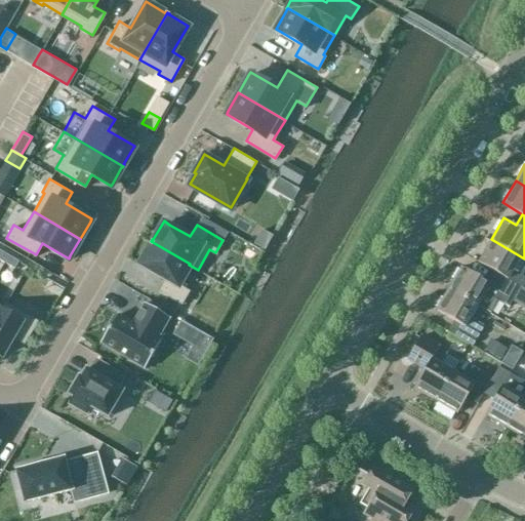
[(260,227),(253,240),(264,246),(272,233),(260,227)]
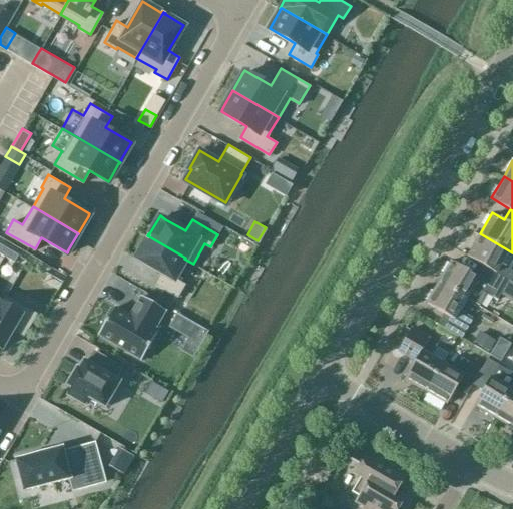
[(512,269),(510,268),(512,262),(512,252),(480,233),(467,255),(486,265),(495,271),(496,271),(508,278),(512,269)]
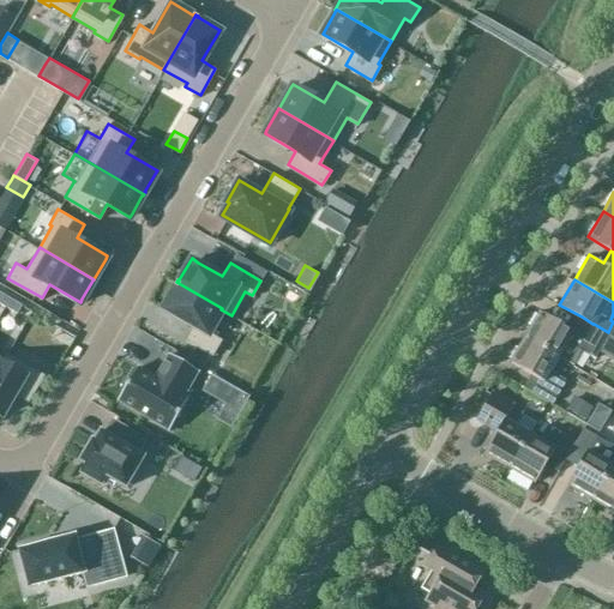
[(176,285),(163,307),(169,311),(194,325),(186,338),(212,354),(221,338),(209,331),(221,309),(222,308),(176,282),(175,284),(176,284),(176,285)]
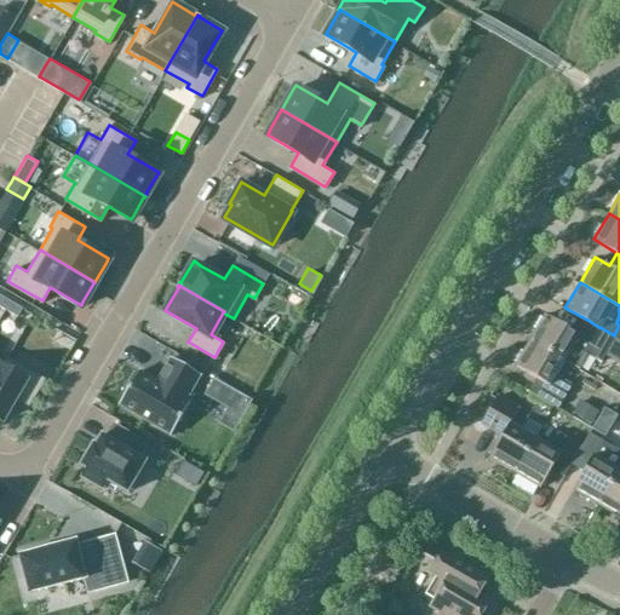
[(0,293),(0,304),(5,308),(10,299),(0,293)]
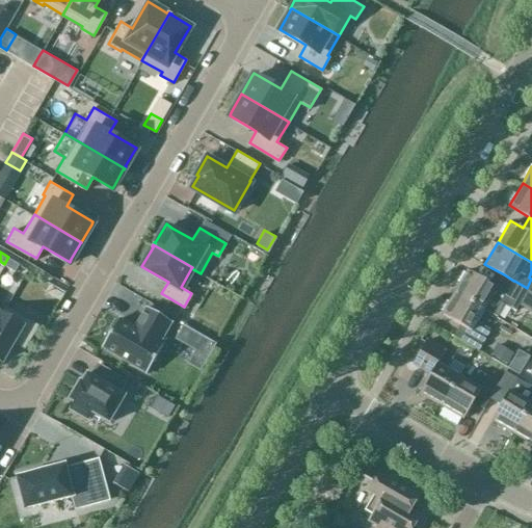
[(8,257),(4,264),(15,270),(19,263),(8,257)]
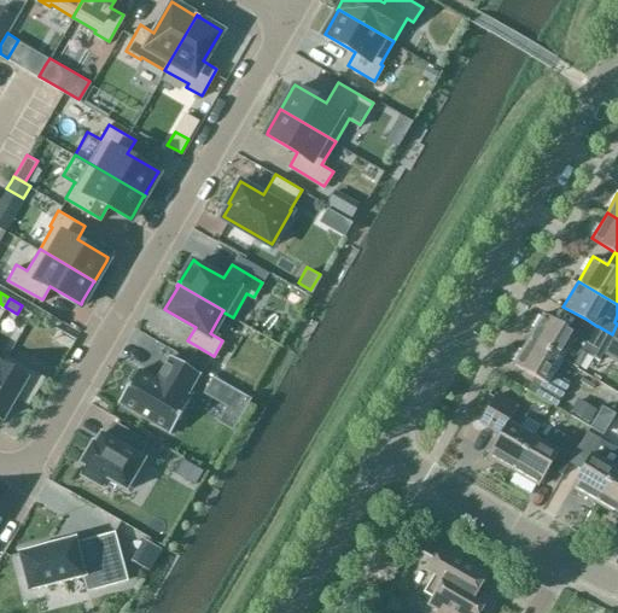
[(586,319),(577,332),(543,311),(529,337),(563,357),(577,366),(586,351),(599,358),(604,350),(612,334),(598,326),(596,326),(586,319)]
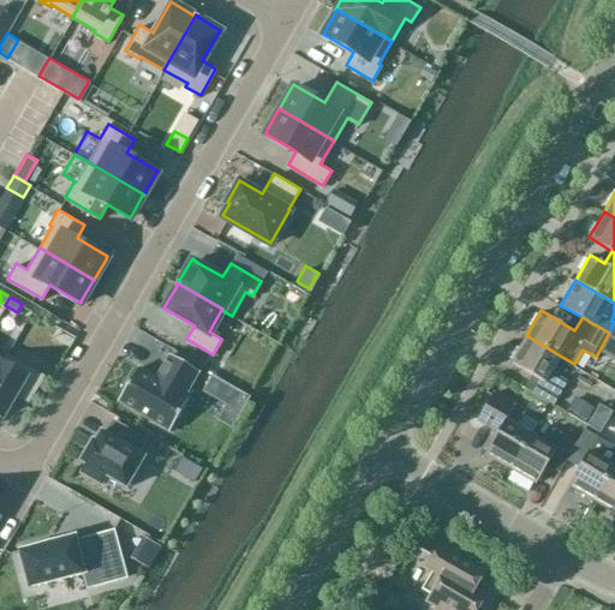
[(614,335),(609,333),(601,348),(614,356),(614,335)]
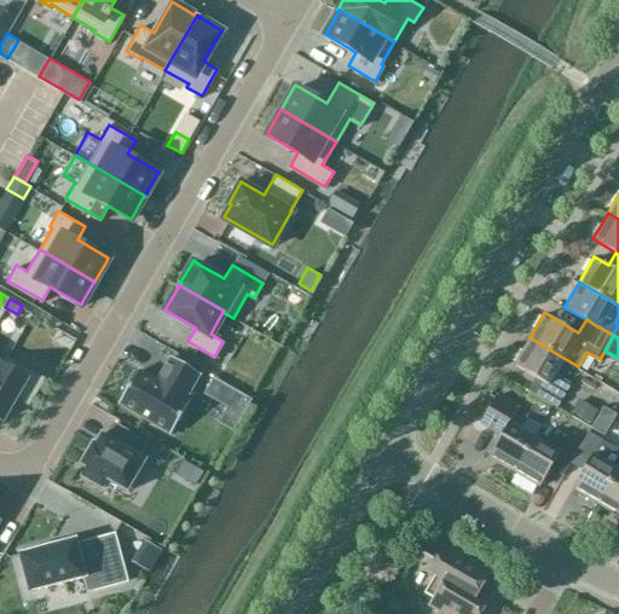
[(555,372),(563,358),(530,337),(514,363),(534,375),(527,387),(556,404),(570,381),(555,372)]
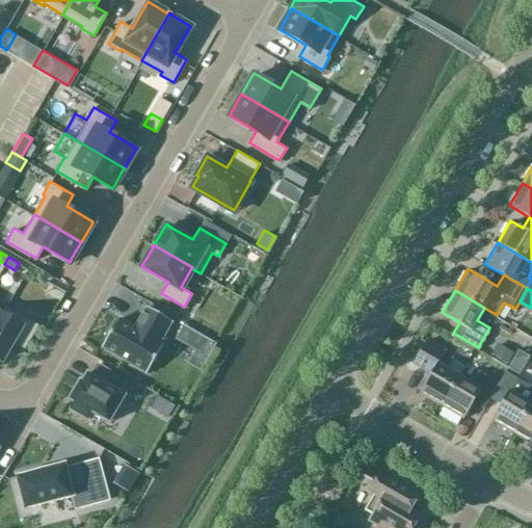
[(0,358),(2,359),(15,341),(25,346),(38,324),(5,305),(0,314),(1,314),(0,315),(0,358)]
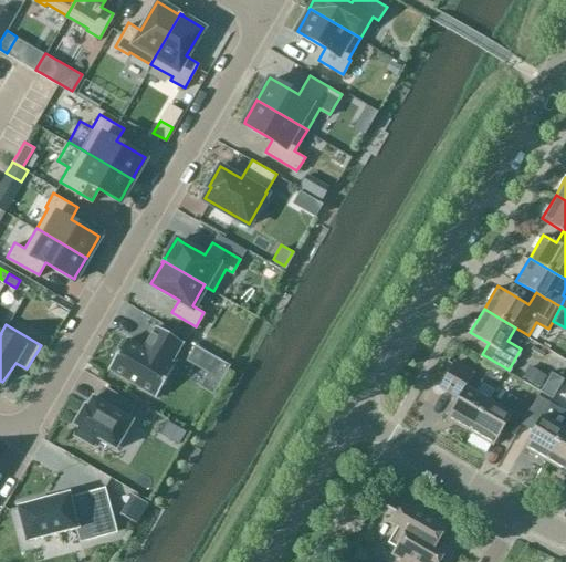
[(126,336),(108,367),(156,395),(174,365),(170,363),(182,341),(156,325),(143,347),(126,336)]
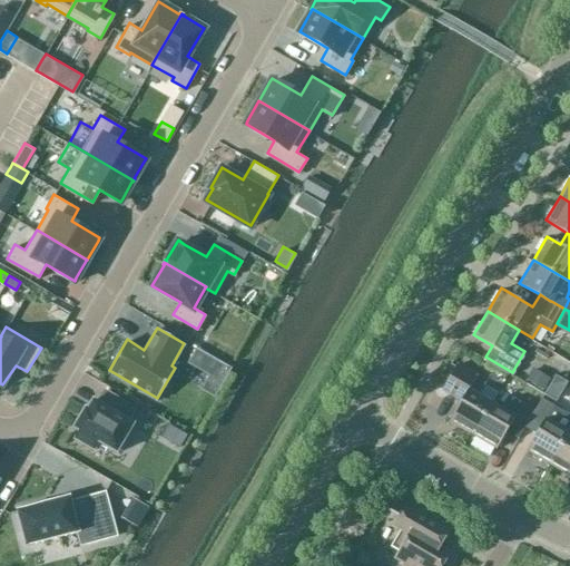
[(187,360),(208,372),(217,358),(196,344),(187,360)]
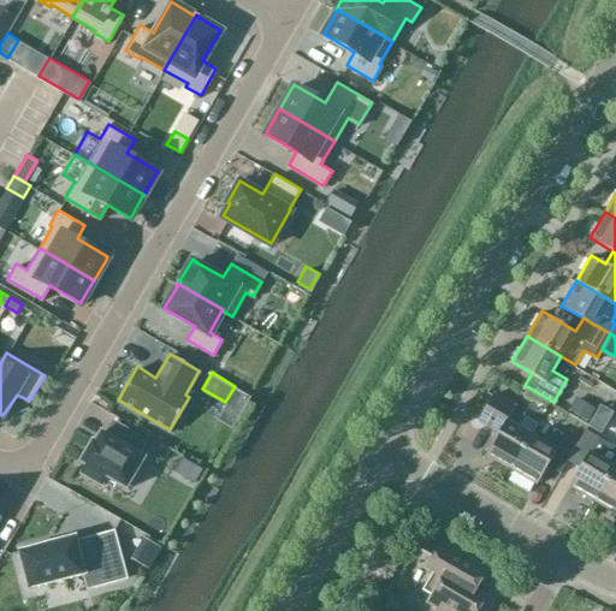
[(593,390),(586,402),(604,413),(611,401),(593,390)]
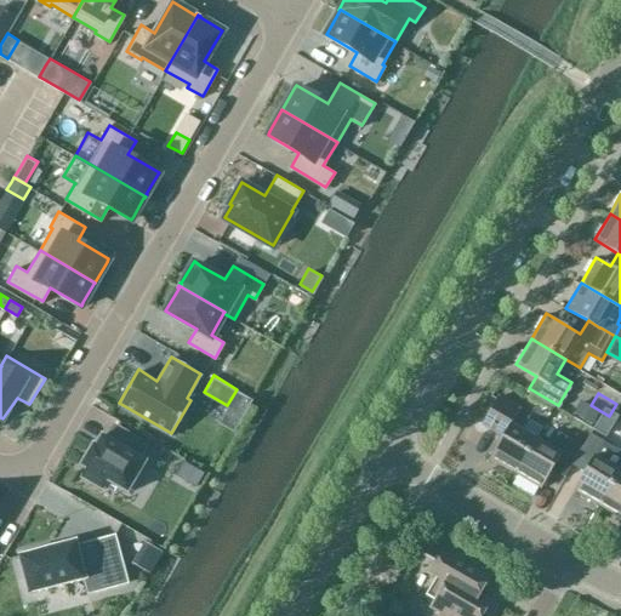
[(516,471),(535,437),(520,428),(529,414),(497,394),(482,422),(502,434),(490,456),(516,471)]
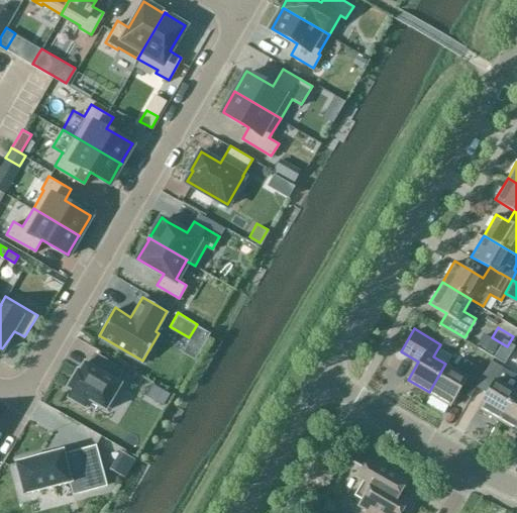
[(484,333),(477,345),(493,354),(500,342),(484,333)]
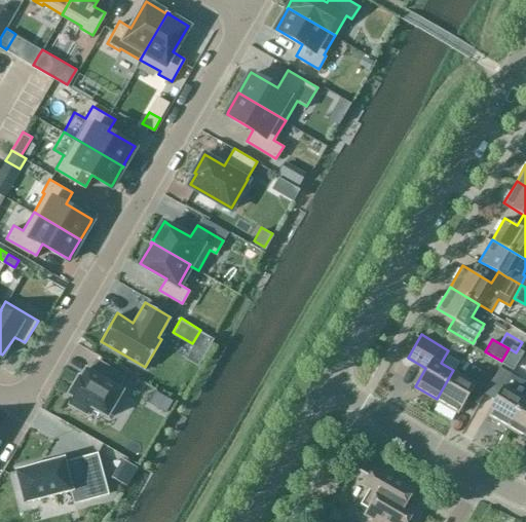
[(504,358),(501,362),(512,368),(515,363),(504,358)]
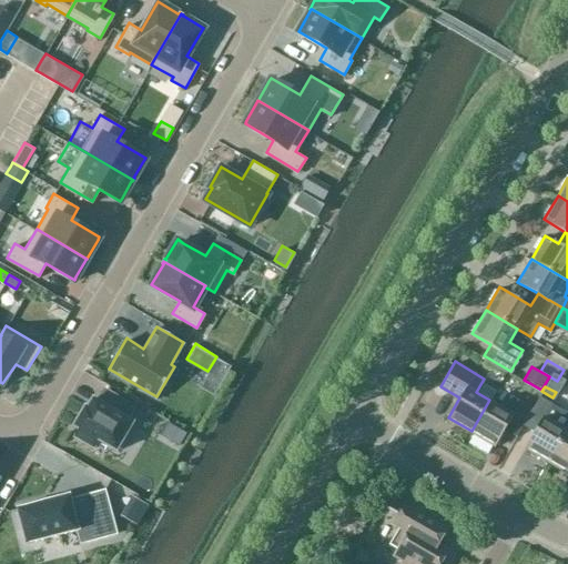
[(84,405),(73,424),(79,427),(75,434),(93,444),(97,437),(117,449),(133,420),(128,416),(134,404),(110,391),(103,403),(95,399),(93,396),(88,406),(84,405)]
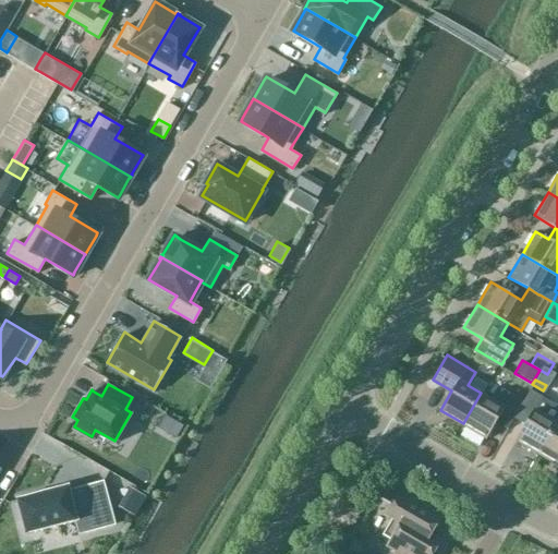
[(508,426),(514,416),(513,416),(523,399),(501,387),(494,400),(481,393),(463,423),(486,437),(496,420),(508,426)]
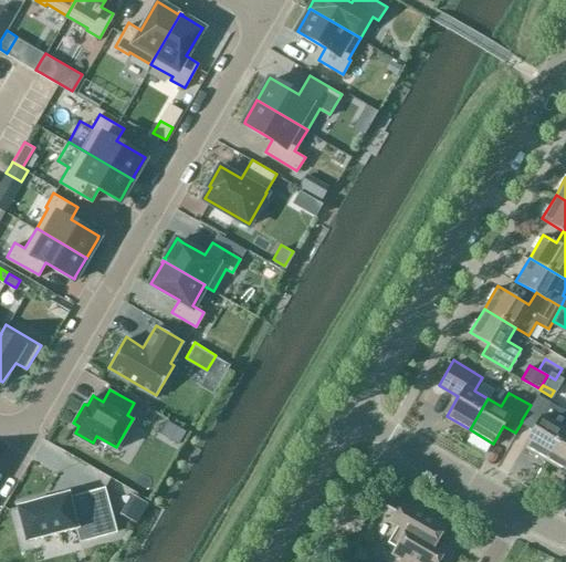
[(565,409),(558,406),(549,401),(537,394),(531,405),(521,422),(522,422),(533,428),(523,445),(546,459),(564,428),(565,424),(565,409)]
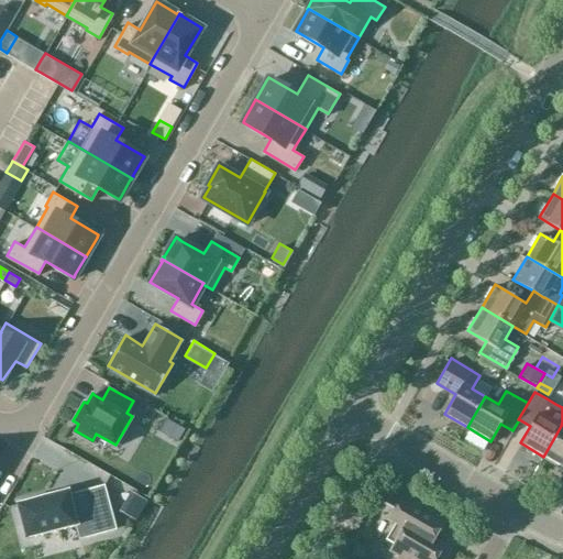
[(181,427),(162,416),(155,428),(175,439),(181,427)]
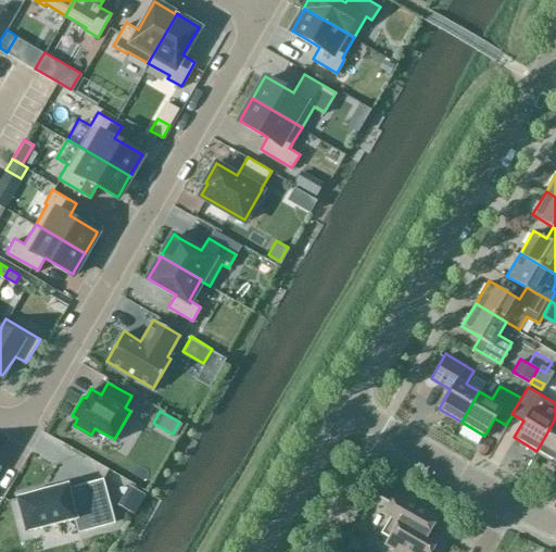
[(555,416),(554,421),(536,451),(555,462),(555,416)]
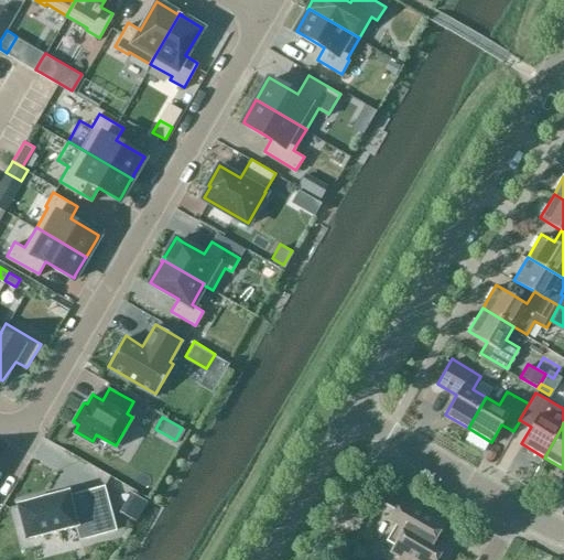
[(68,490),(17,504),(26,538),(76,525),(79,537),(115,528),(104,485),(69,494),(68,490)]
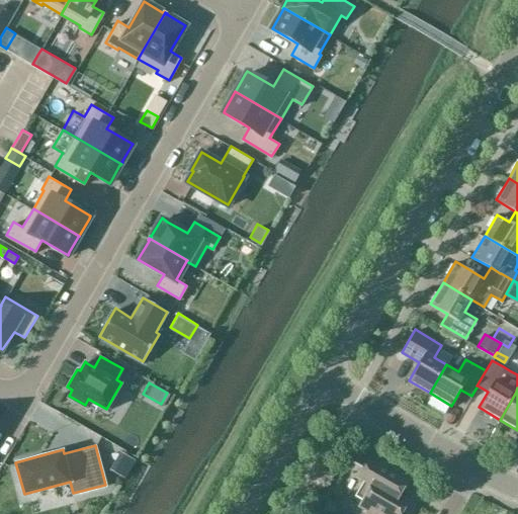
[(377,513),(399,513),(410,497),(389,484),(397,470),(370,455),(357,478),(362,481),(354,495),(363,500),(360,504),(377,513)]
